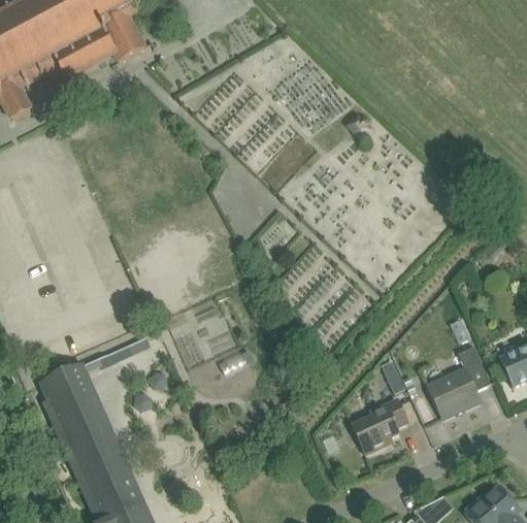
[(2,0),(4,3),(0,4),(0,96),(1,96),(13,118),(31,108),(20,87),(42,74),(44,78),(53,74),(58,84),(116,53),(120,61),(145,47),(128,15),(138,9),(133,0),(2,0)]
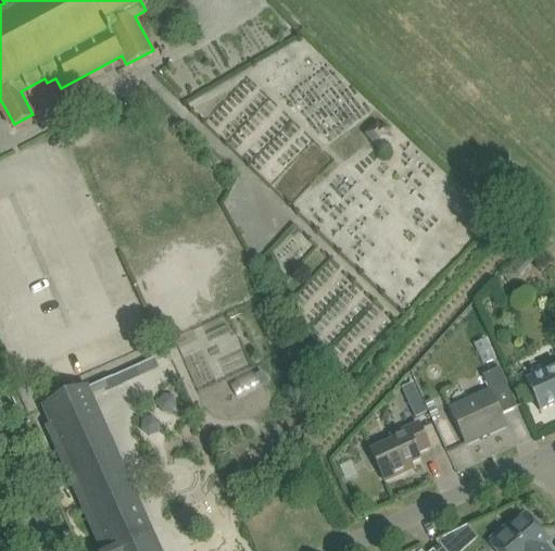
[(295,273),(323,245),(303,226),(276,254),(295,273)]
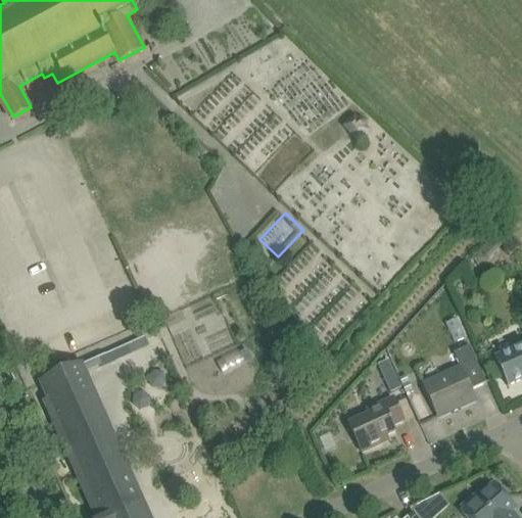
[(446,320),(456,339),(471,332),(462,313),(446,320)]
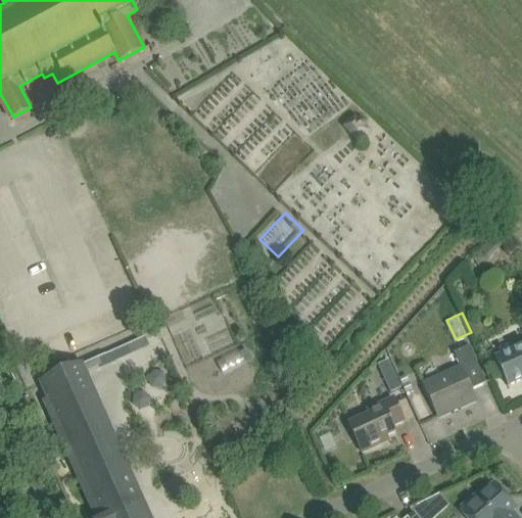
[(521,341),(495,355),(509,383),(521,377),(521,341)]
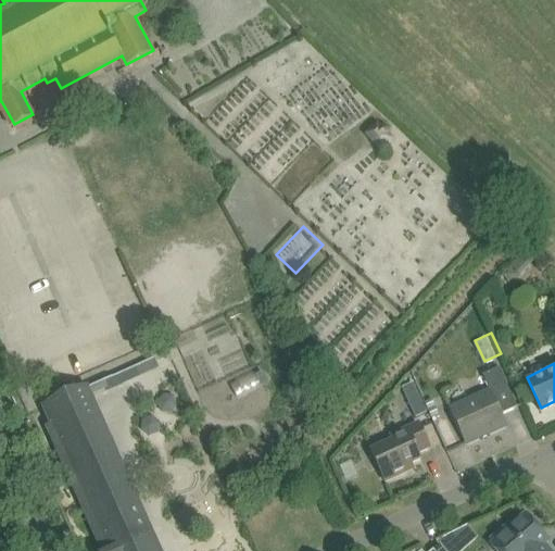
[(490,387),(450,405),(466,441),(507,422),(502,411),(518,403),(500,364),(483,372),(490,387)]
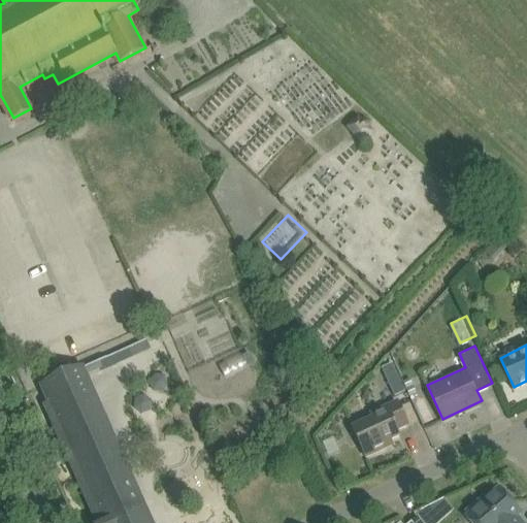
[(83,365),(42,383),(42,384),(51,401),(57,414),(53,416),(100,522),(98,522),(154,522),(86,371),(101,365),(98,358),(83,365)]
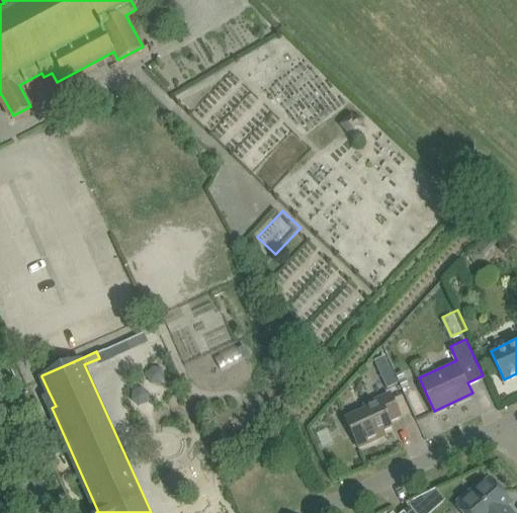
[(396,358),(384,361),(394,389),(405,386),(396,358)]
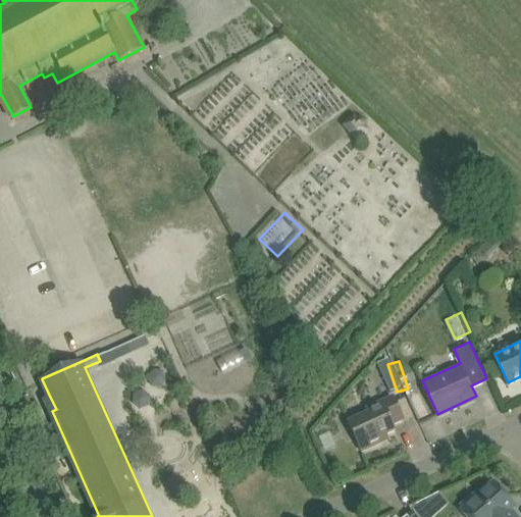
[(378,435),(386,432),(395,428),(393,421),(404,416),(394,395),(367,406),(369,410),(350,419),(362,448),(380,440),(378,435)]
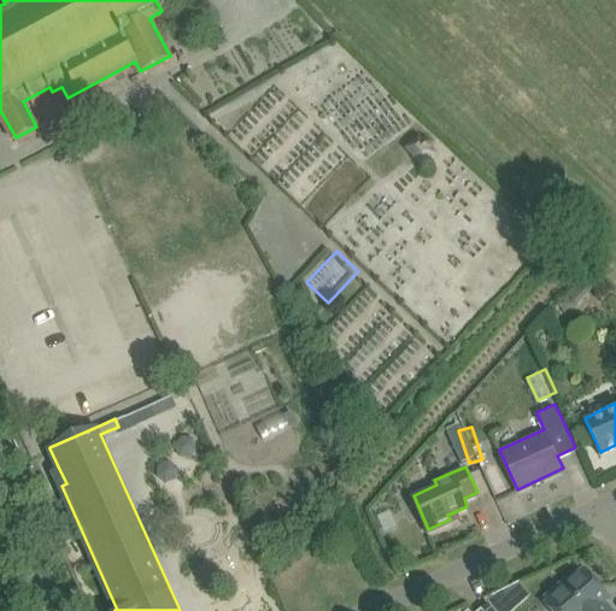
[(549,598),(545,600),(555,610),(615,610),(615,609),(605,599),(596,588),(599,585),(584,567),(565,583),(562,580),(546,594),(549,598)]
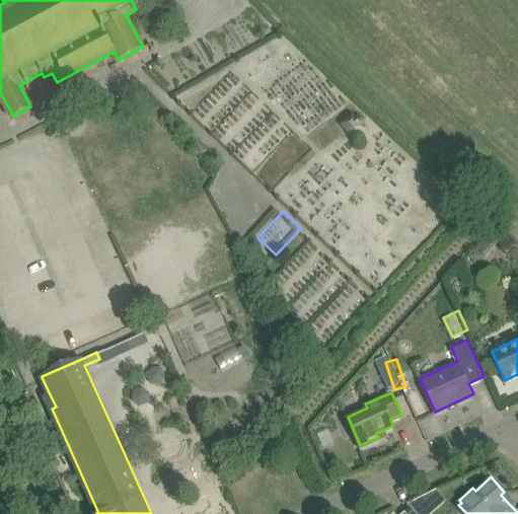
[(419,513),(412,504),(400,511),(402,513),(419,513)]
